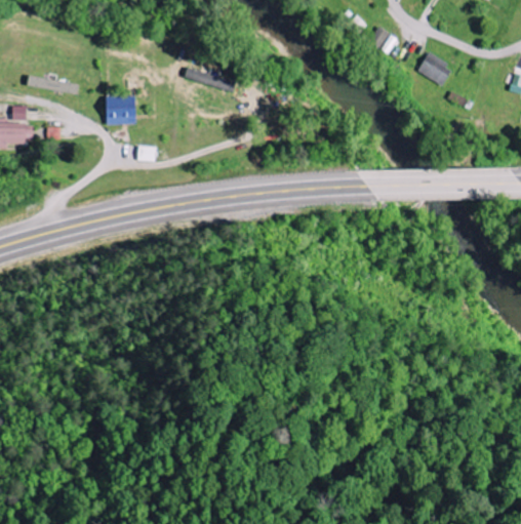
[(452,69),(428,51),(415,70),(441,86),(452,69)]
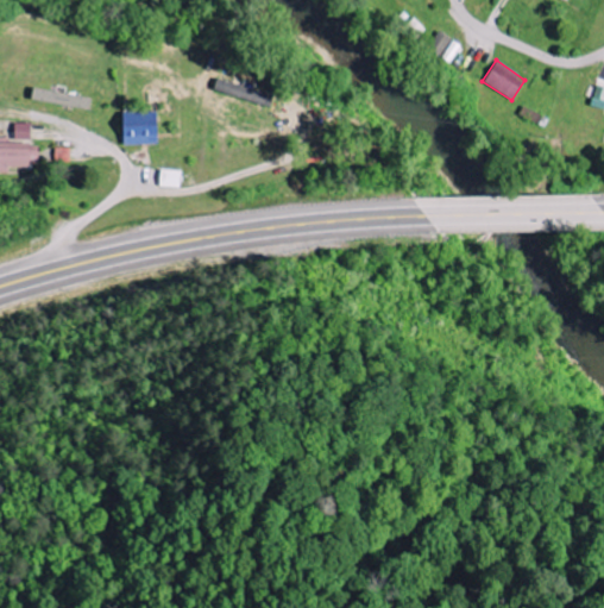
[(212,91),(270,107),(274,95),(215,79),(212,91)]
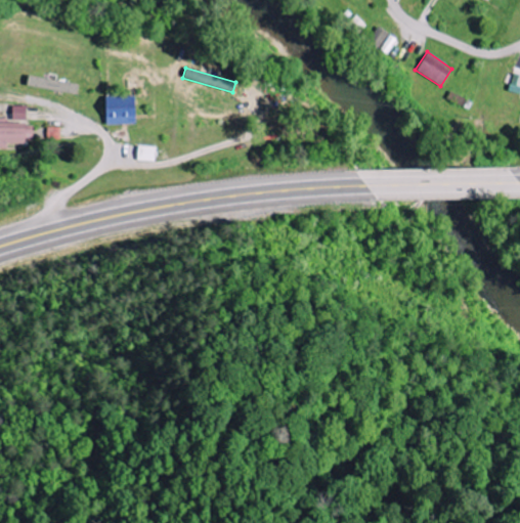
[(519,73),(510,73),(509,92),(519,92),(519,73)]
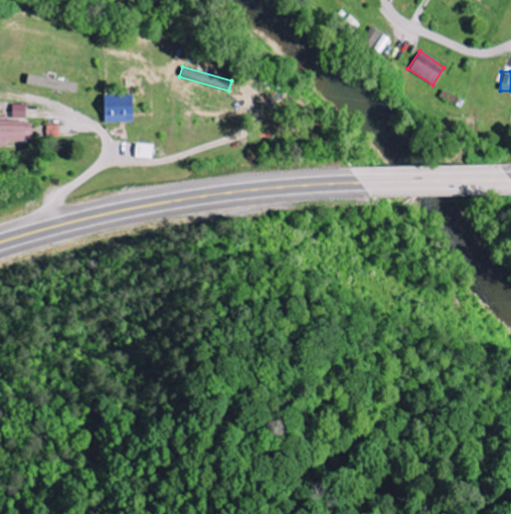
[(26,86),(75,92),(77,81),(27,75),(26,86)]
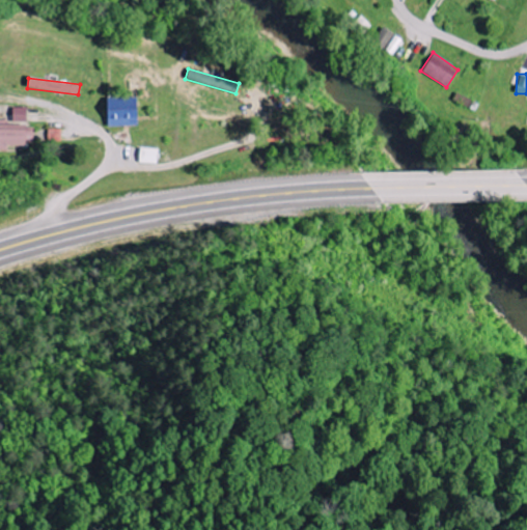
[(139,126),(138,96),(107,98),(108,127),(139,126)]
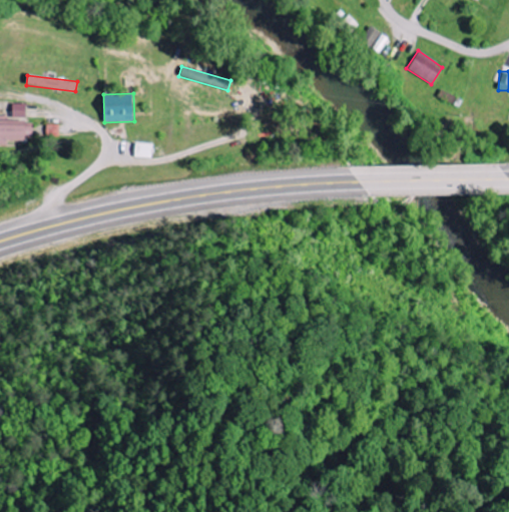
[(24,103),(11,103),(10,117),(24,117),(24,103)]
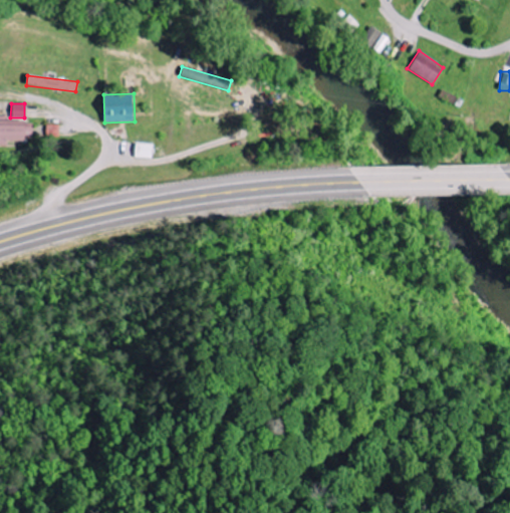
[(5,139),(30,140),(31,121),(6,120),(6,115),(0,115),(0,144),(5,145),(5,139)]
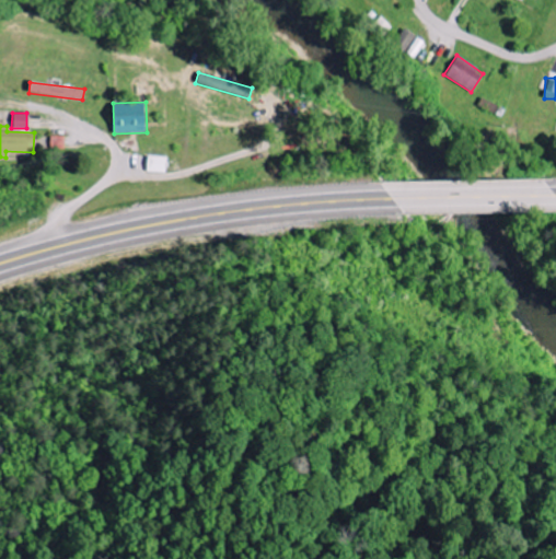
[(47,147),(62,148),(62,136),(48,135),(47,147)]
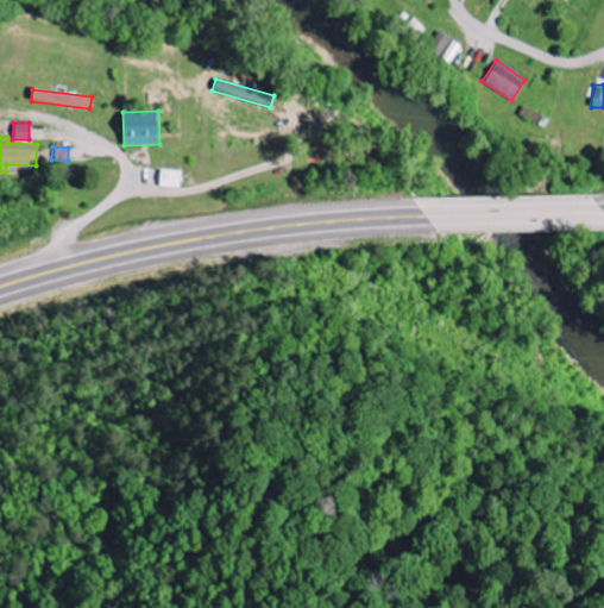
[(180,170),(159,169),(158,186),(178,187),(180,170)]
